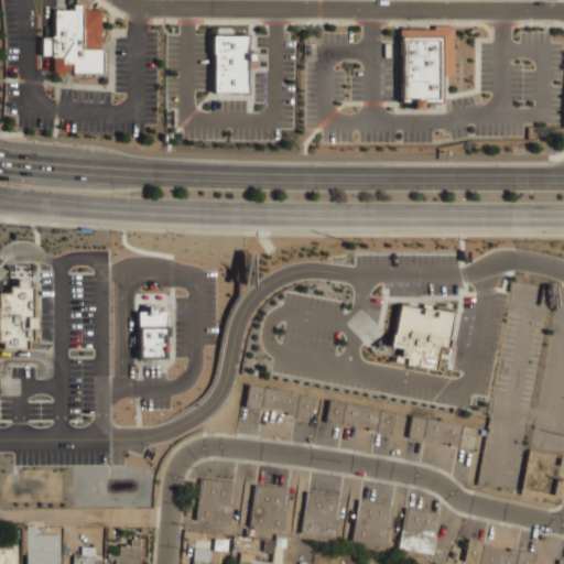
[(55,10),(76,10),(76,6),(85,6),(85,10),(104,11),(104,73),(54,73),(54,58),(49,58),(44,58),(44,39),(49,39),(54,39),(55,10)]
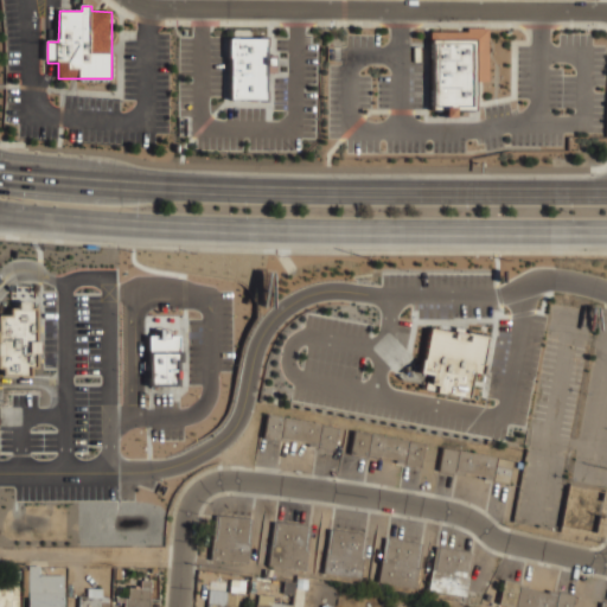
[(433,31),(466,31),(466,26),(487,26),(487,81),(475,81),(475,108),(433,108),(433,31)]
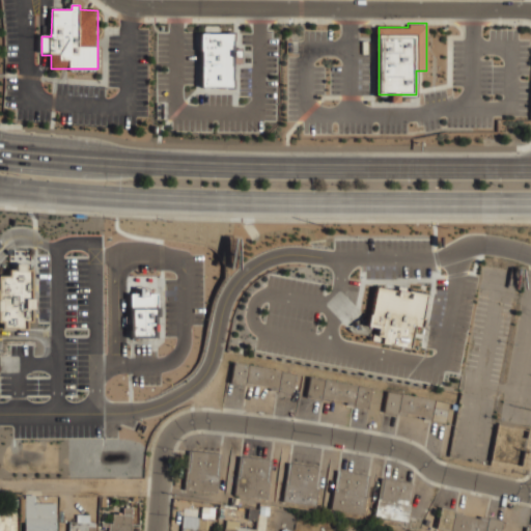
[(202,34),(235,34),(235,88),(203,88),(202,34)]
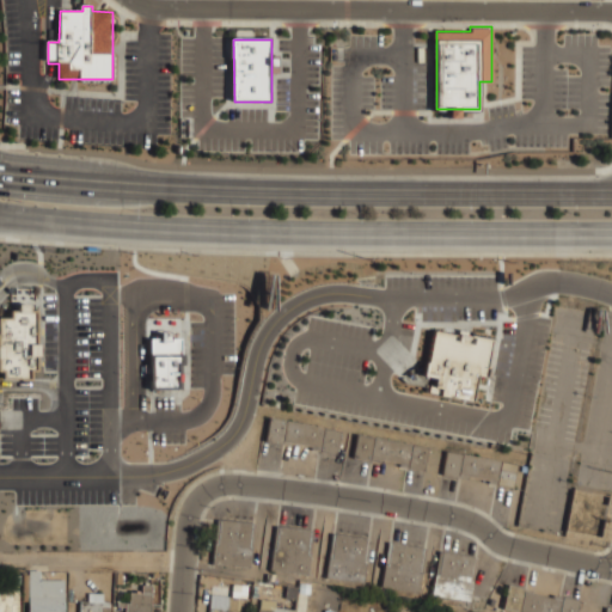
[(0,318),(10,318),(10,310),(16,310),(16,307),(18,307),(18,304),(29,304),(29,307),(30,307),(30,311),(36,311),(36,343),(38,343),(38,356),(37,356),(37,371),(30,371),(30,380),(2,380),(2,371),(0,371),(0,318)]
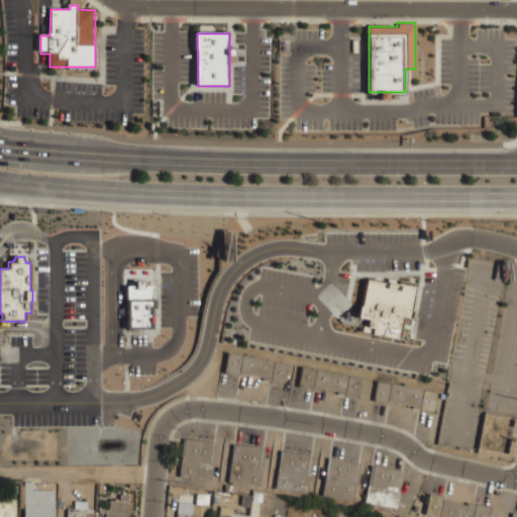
[(366,280),(360,306),(358,306),(356,317),(368,319),(367,325),(360,324),(359,331),(399,338),(403,317),(411,318),(413,311),(411,310),(415,286),(399,283),(399,285),(387,283),(387,284),(366,280)]
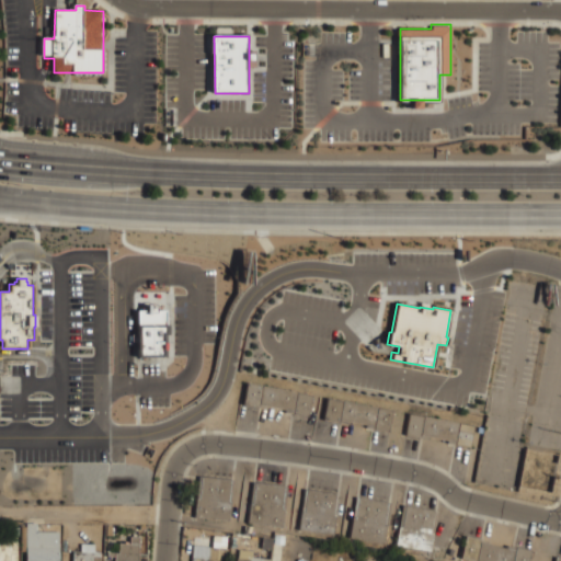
[(136,310),(136,324),(137,324),(137,356),(164,356),(164,334),(168,334),(168,324),(165,324),(165,310),(155,310),(155,307),(149,307),(149,305),(146,305),(146,310),(136,310)]
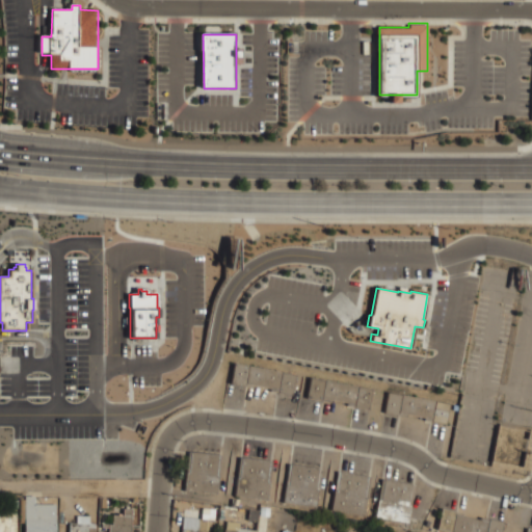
[(234,363),(297,374),(293,395),(270,391),(271,389),(254,384),(253,388),(231,383),(234,363)]
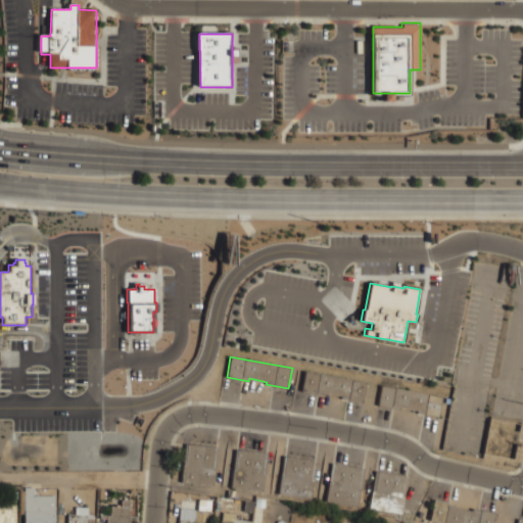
[(304,371),(367,382),(363,402),(340,398),(340,395),(323,392),(323,395),(300,391),(304,371)]
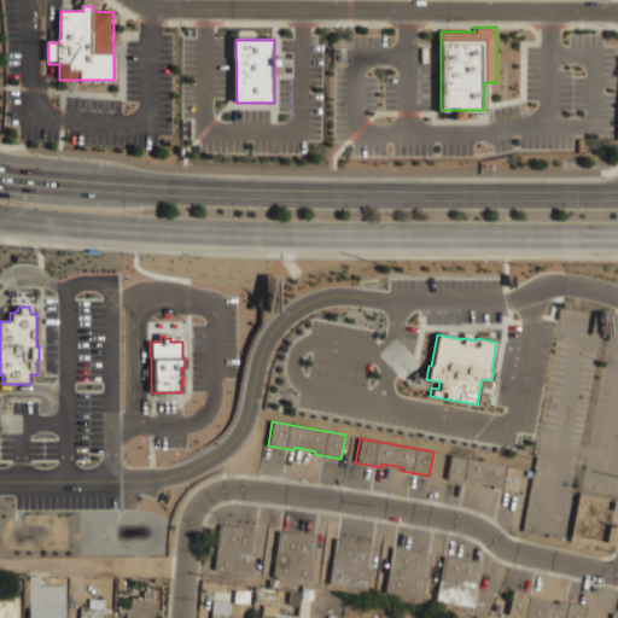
[(450,455),(524,468),(519,494),(493,488),(493,485),(472,481),(472,484),(445,479),(450,455)]
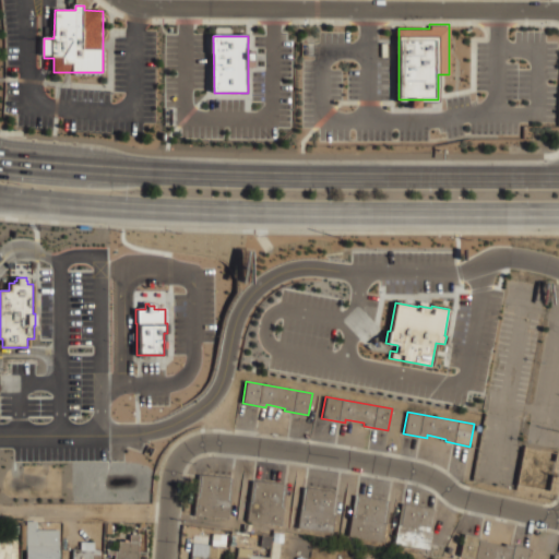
[(234,476),(198,473),(193,514),(228,518),(234,476)]
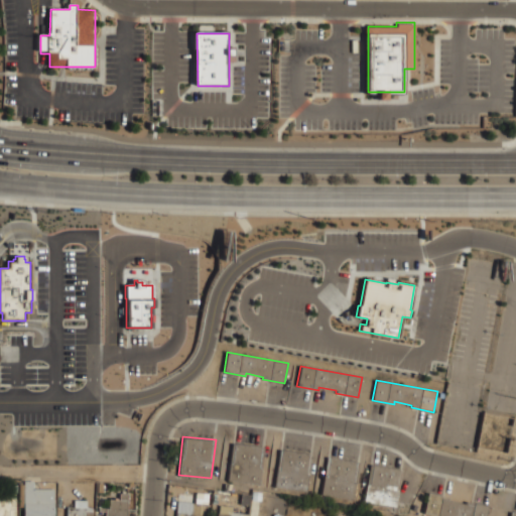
[(228,481),(260,484),(264,444),(232,441),(228,481)]
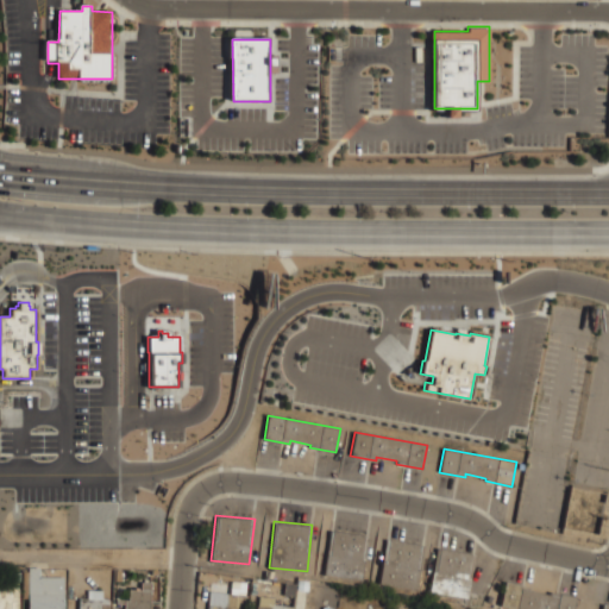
[(324,575),(363,579),(368,533),(330,528),(324,575)]
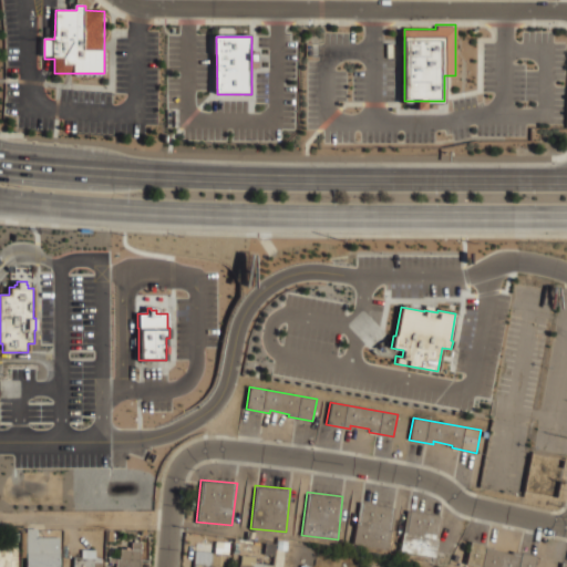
[(395,507),(360,500),(352,545),(387,552),(395,507)]
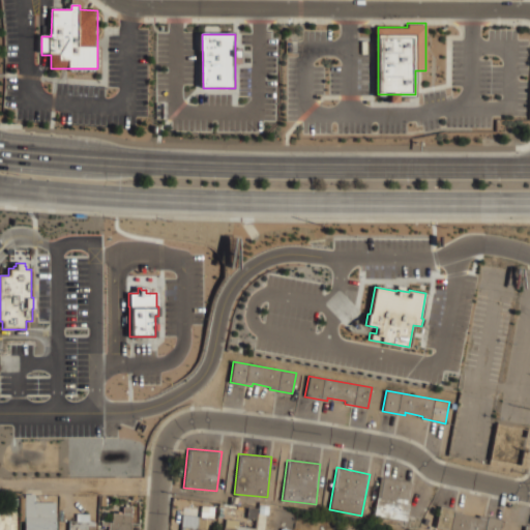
[(374,516),(407,520),(413,480),(380,475),(374,516)]
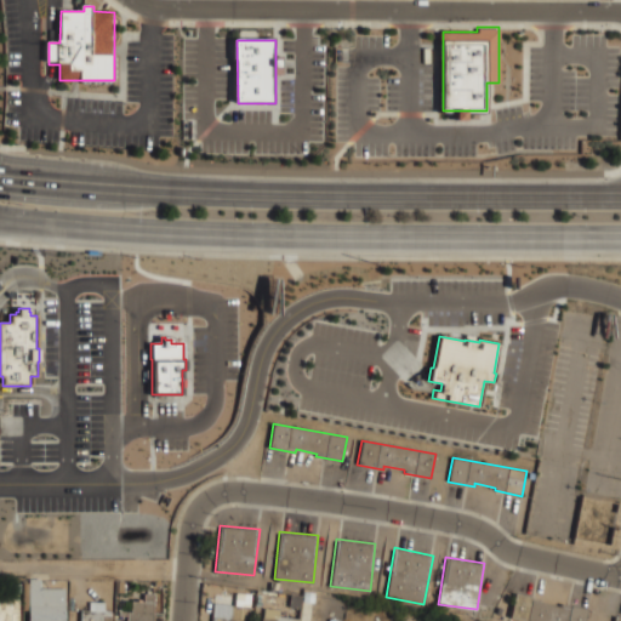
[(28,579),(40,579),(40,588),(66,588),(66,620),(28,620),(28,610),(28,582),(28,579)]
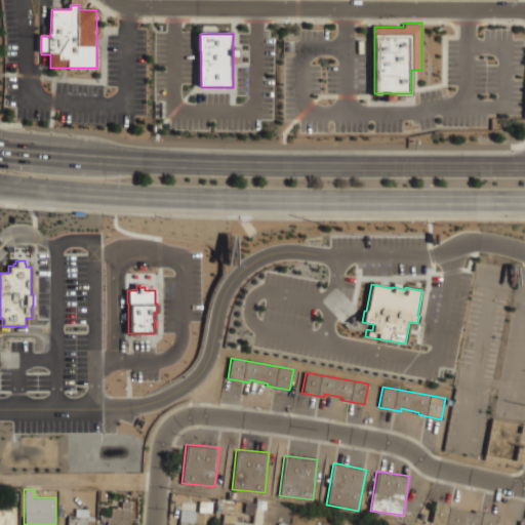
[(121,501),(130,501),(128,524),(106,524),(107,521),(99,521),(99,517),(111,518),(111,509),(121,509),(121,501)]
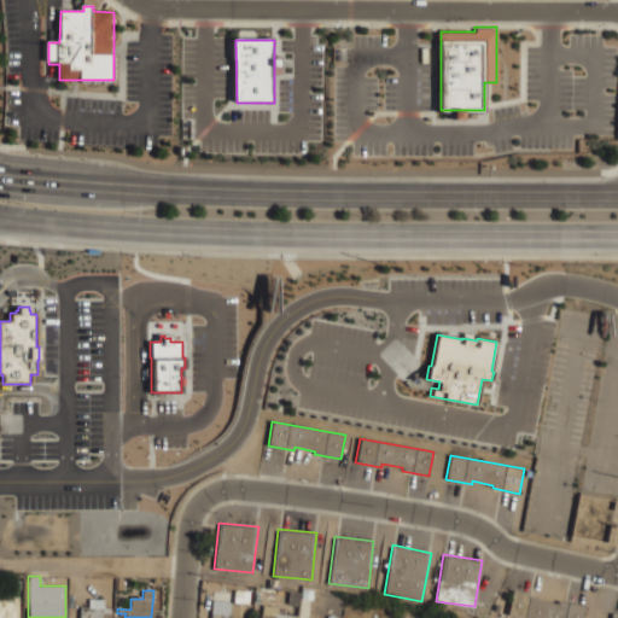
[(523,617),(582,617),(584,602),(512,590),(508,616),(523,617)]
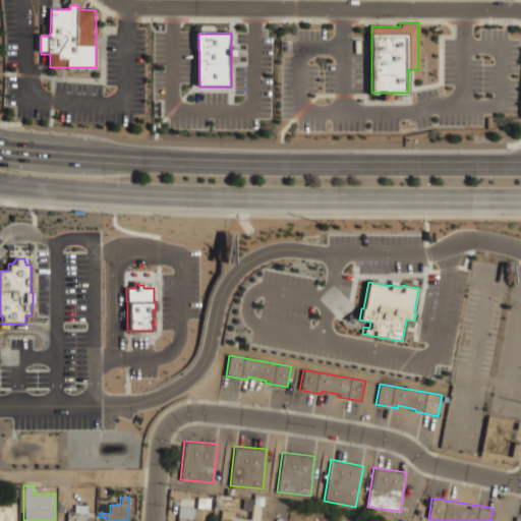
[(0,520),(0,502),(8,502),(8,504),(15,504),(15,520),(0,520)]
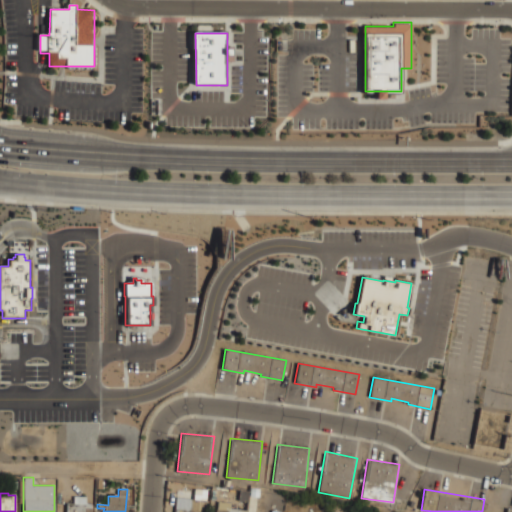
[(175,511),(205,511),(206,494),(191,493),(190,509),(176,508),(175,511)]
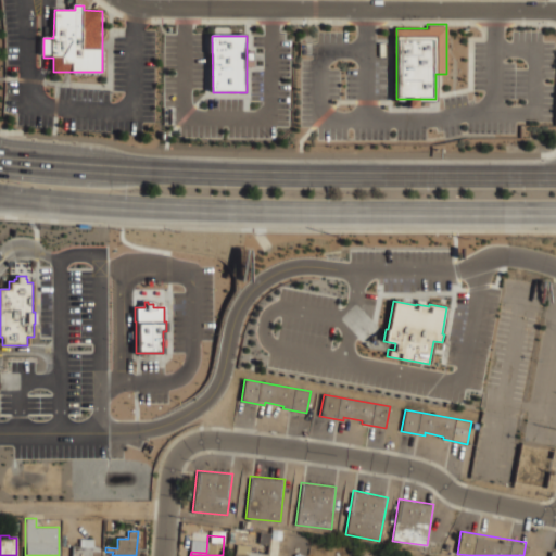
[(72,555),(72,546),(79,546),(79,539),(93,539),(93,547),(98,547),(98,551),(90,551),(90,555),(72,555)]
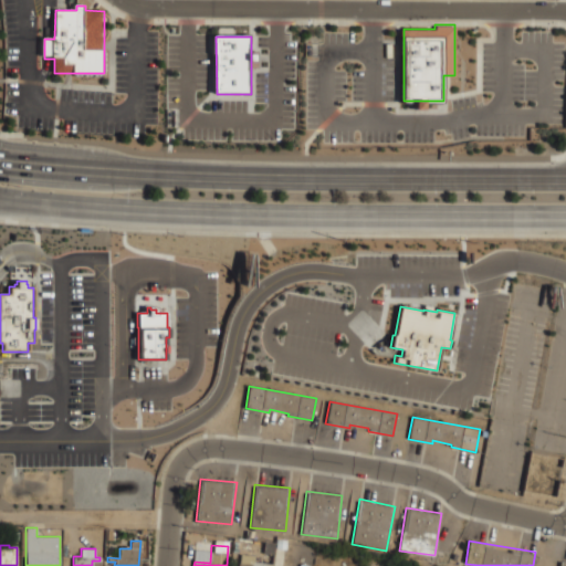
[(273,565),(274,557),(239,555),(238,565),(273,565)]
